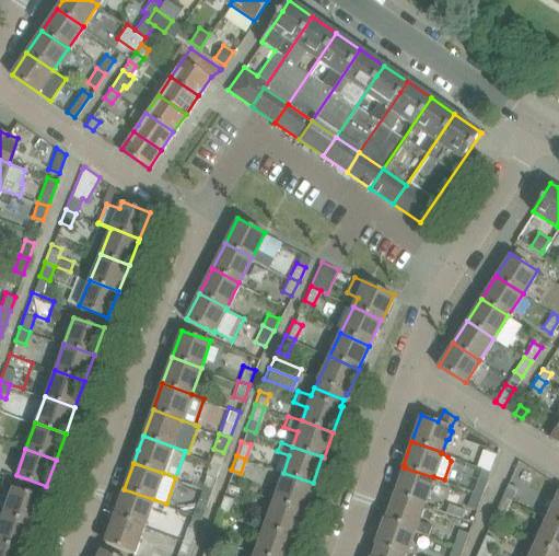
[(404,467),(395,494),(423,504),(433,477),(404,467)]
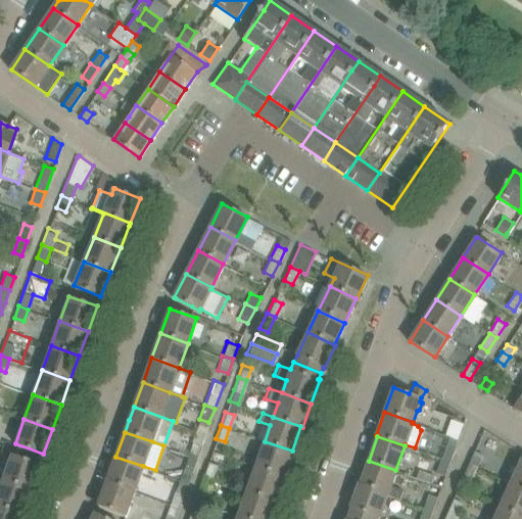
[(192,440),(187,454),(196,458),(201,443),(192,440)]
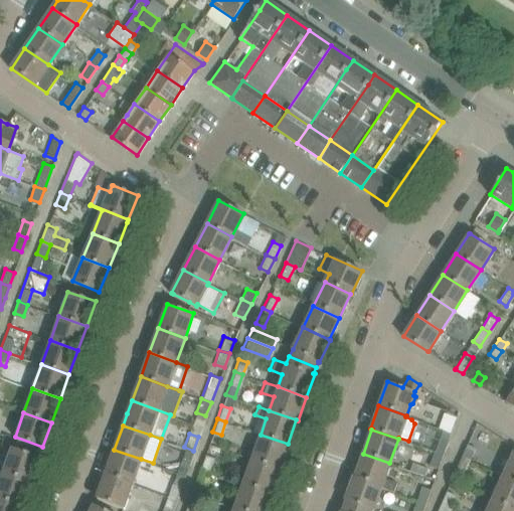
[(279,468),(288,444),(261,435),(259,439),(251,458),(279,468)]
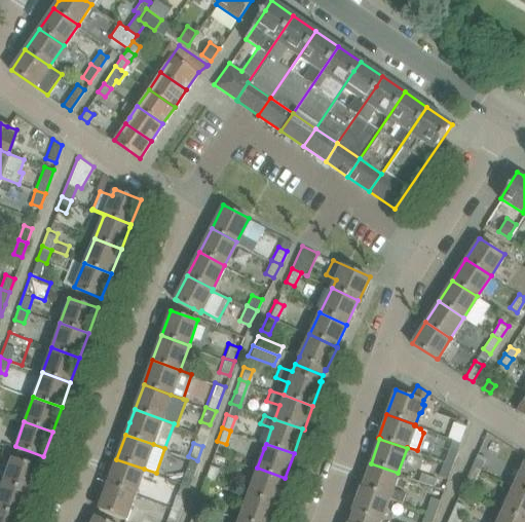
[(449,446),(443,461),(451,464),(457,449),(456,448),(449,446)]
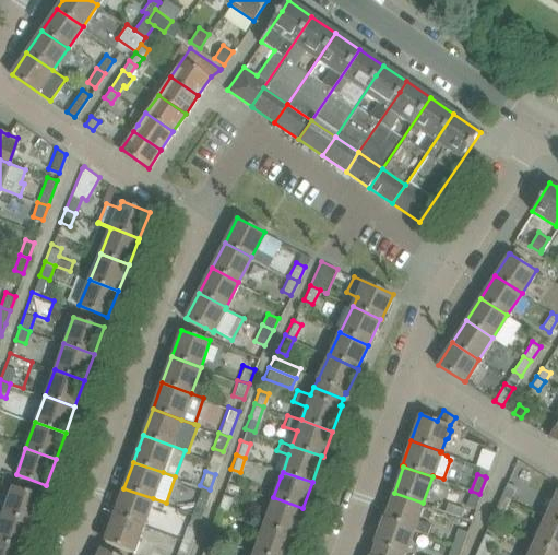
[(500,495),(509,499),(515,484),(507,481),(500,495)]
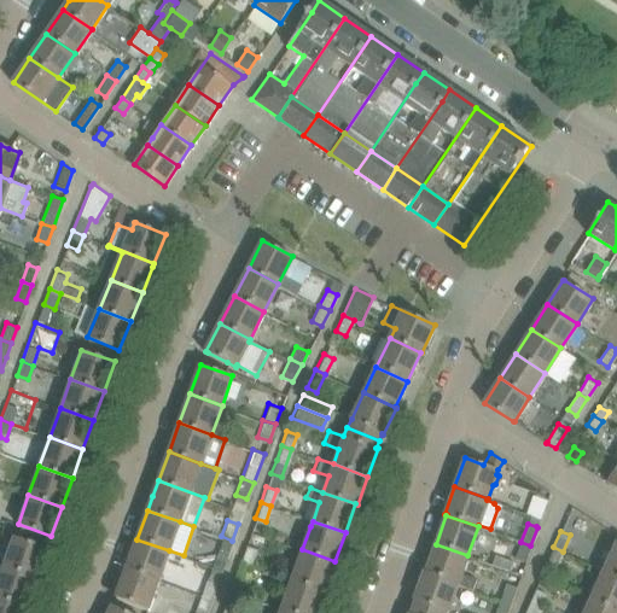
[(5,566),(36,578),(47,548),(16,536),(5,566)]
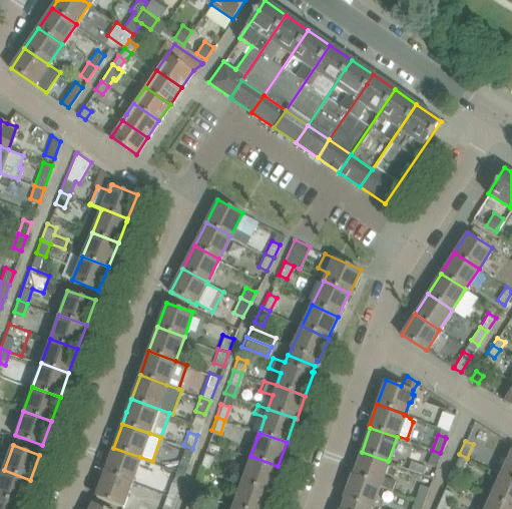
[(183,445),(179,457),(187,460),(192,449),(183,445)]
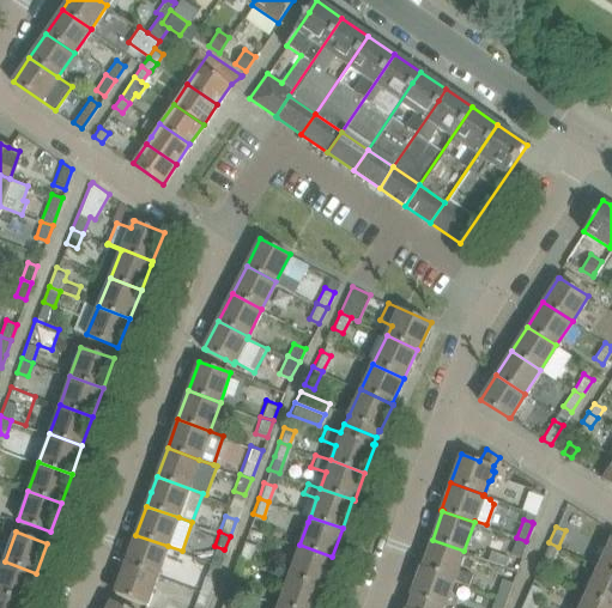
[(135,535),(126,564),(158,575),(168,546),(135,535)]
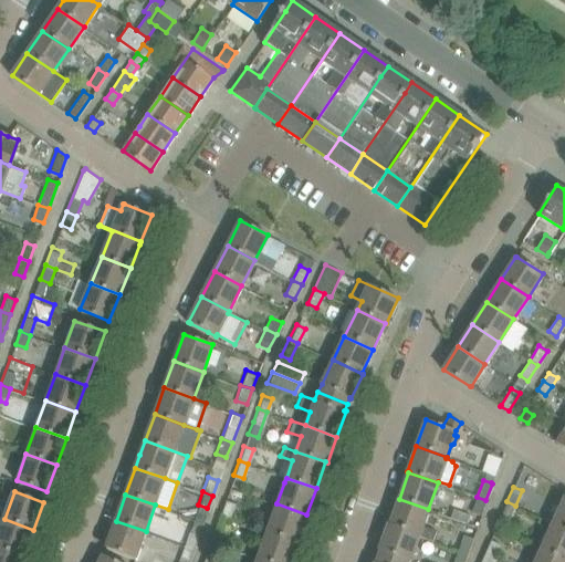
[(564,496),(553,522),(564,528),(564,496)]
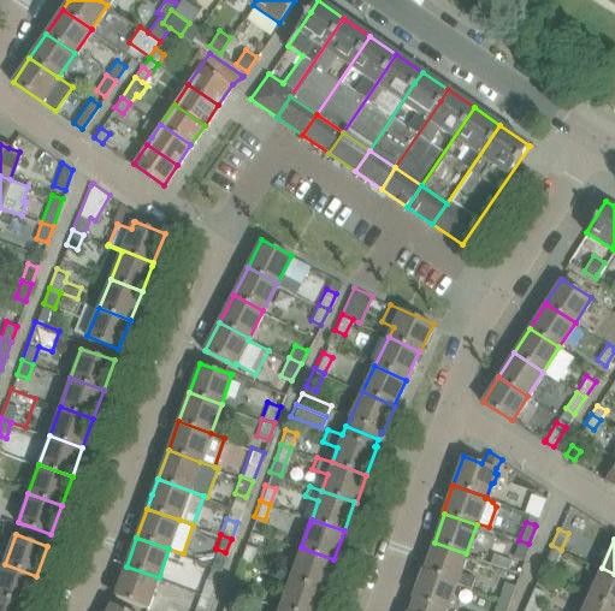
[(528,544),(519,540),(514,555),(524,558),(528,544)]
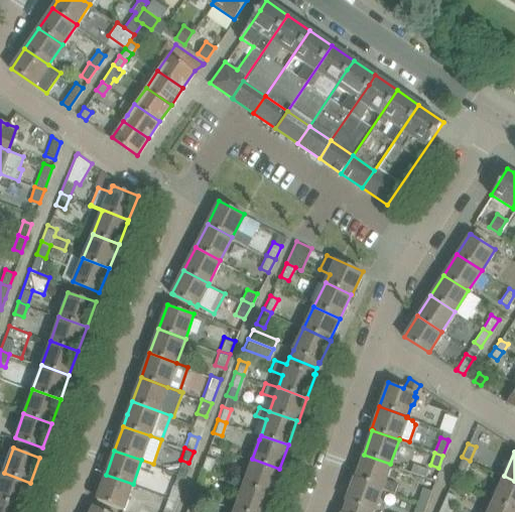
[(214,457),(205,454),(200,468),(209,471),(214,457)]
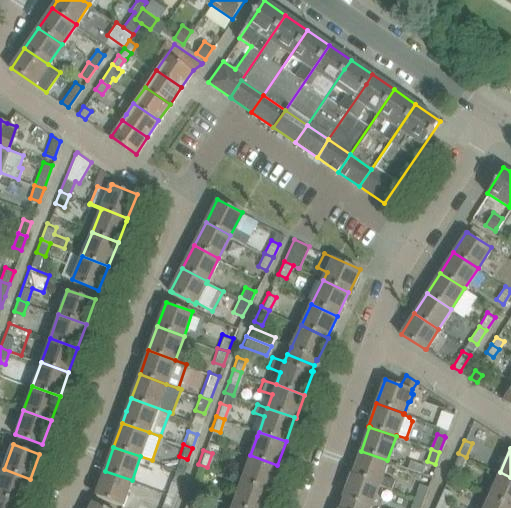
[(351,474),(379,483),(390,488),(393,478),(382,473),(387,460),(361,451),(353,473),(352,473),(351,474)]
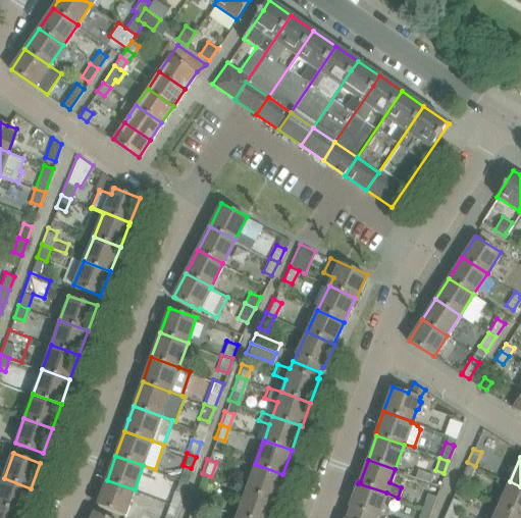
[(469,480),(475,466),(467,462),(461,476),(469,480)]
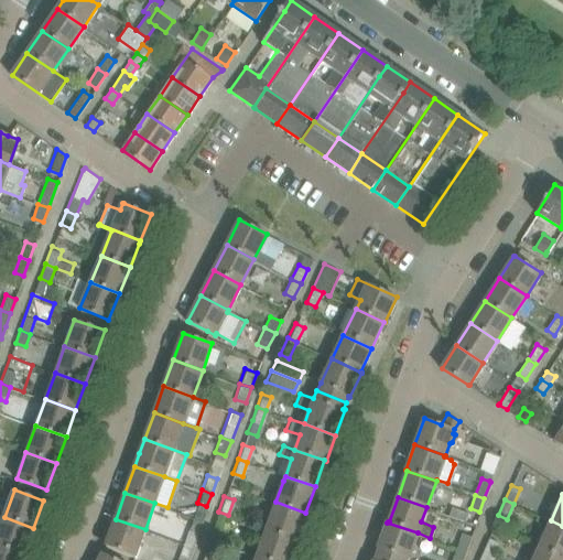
[(295,539),(305,513),(275,502),(266,529),(295,539)]
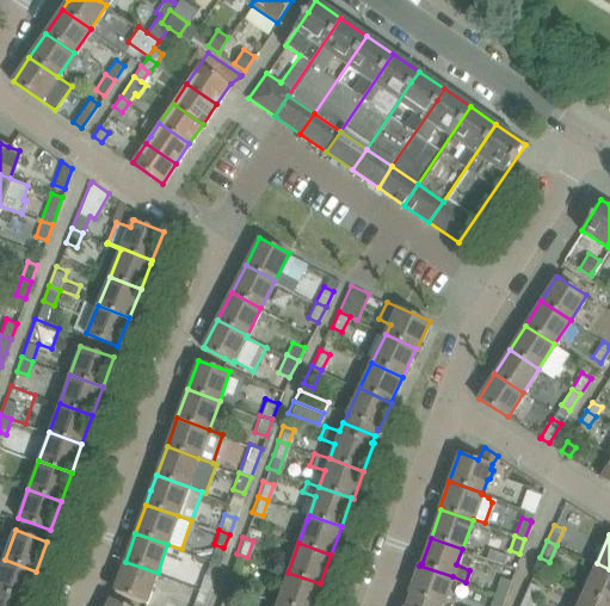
[(236,586),(247,557),(236,554),(227,582),(236,586)]
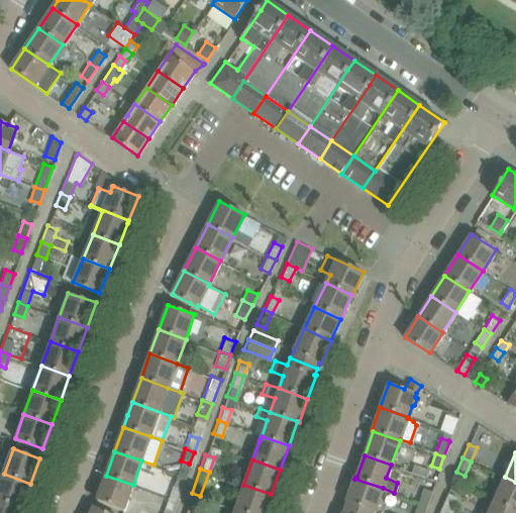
[(0,499),(21,508),(30,484),(4,474),(0,484),(0,499)]
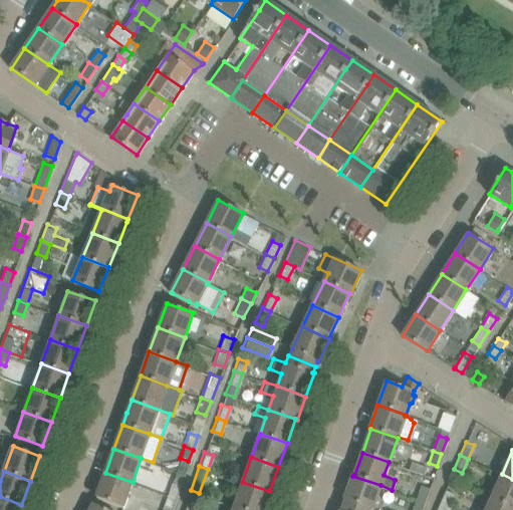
[(453,472),(450,479),(458,483),(461,476),(453,472)]
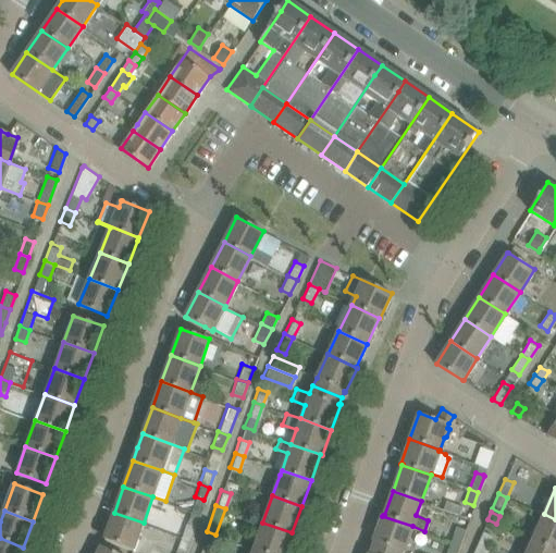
[(114,513),(104,539),(107,539),(133,549),(134,549),(144,523),(114,513)]
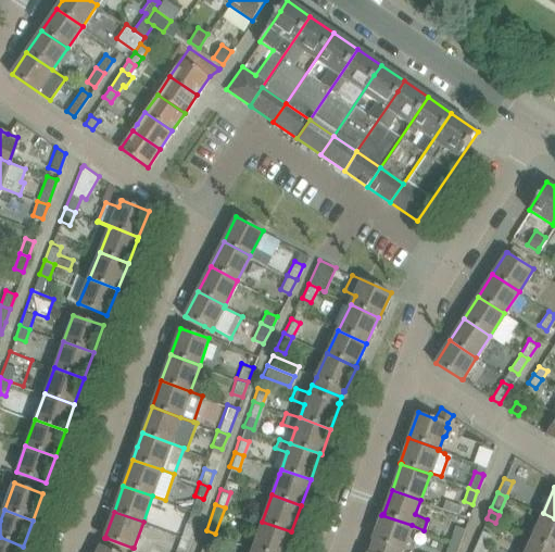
[(532,539),(554,549),(554,518),(543,513),(532,539)]
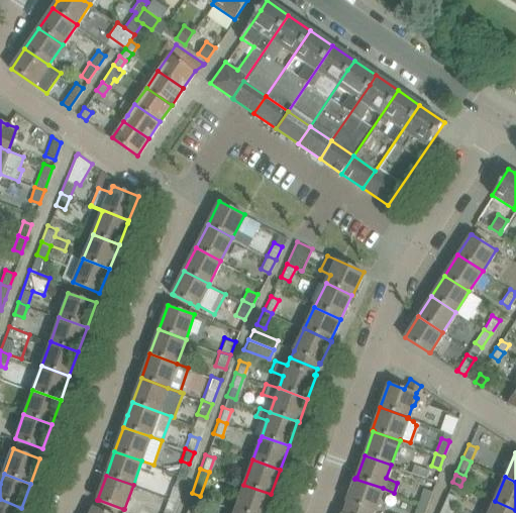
[(347,502),(347,503),(345,508),(359,512),(370,512),(372,510),(374,511),(383,488),(354,479),(346,502),(347,502)]
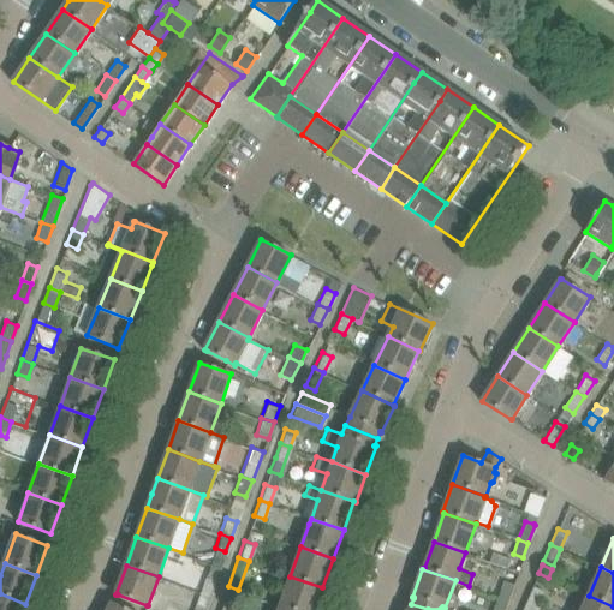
[(204,574),(198,591),(208,596),(215,578),(204,574)]
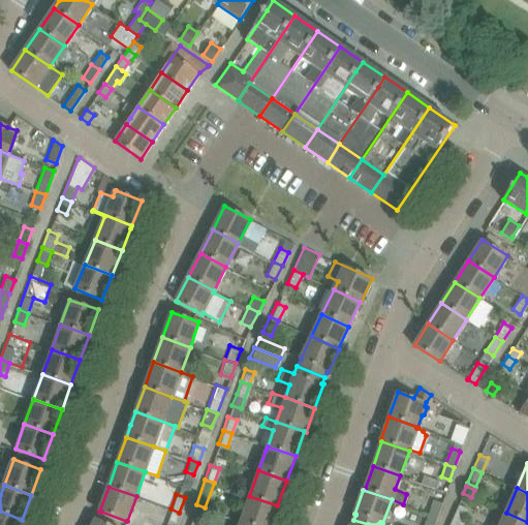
[(252,524),(270,524),(277,505),(249,496),(241,521),(252,524)]
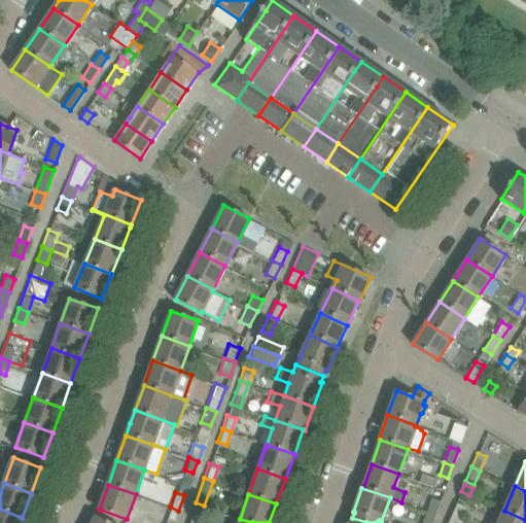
[(430,496),(425,511),(435,514),(441,499),(430,496)]
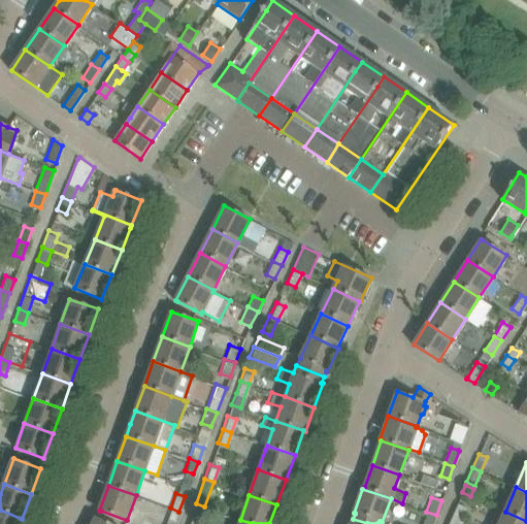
[(457,501),(451,516),(460,520),(466,505),(457,501)]
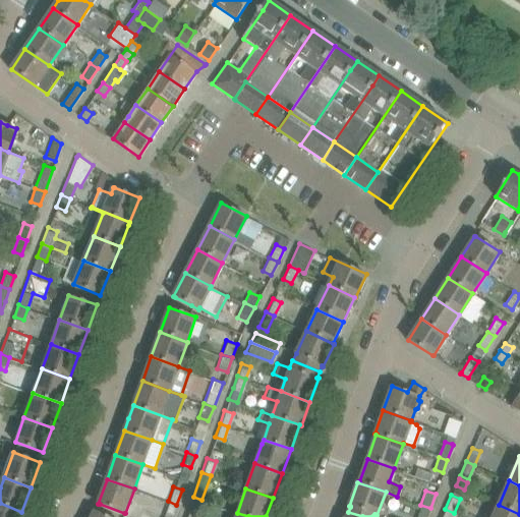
[(162,516),(165,516),(171,516),(176,505),(168,501),(162,516)]
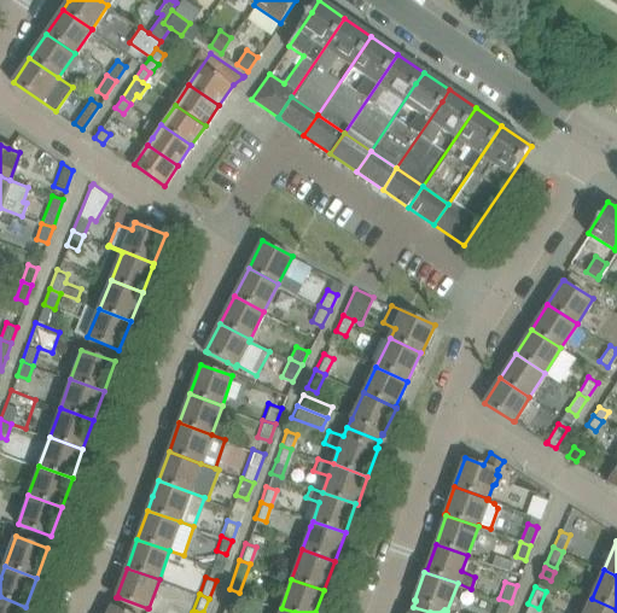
[(0,612),(23,612),(25,607),(0,596),(0,612)]
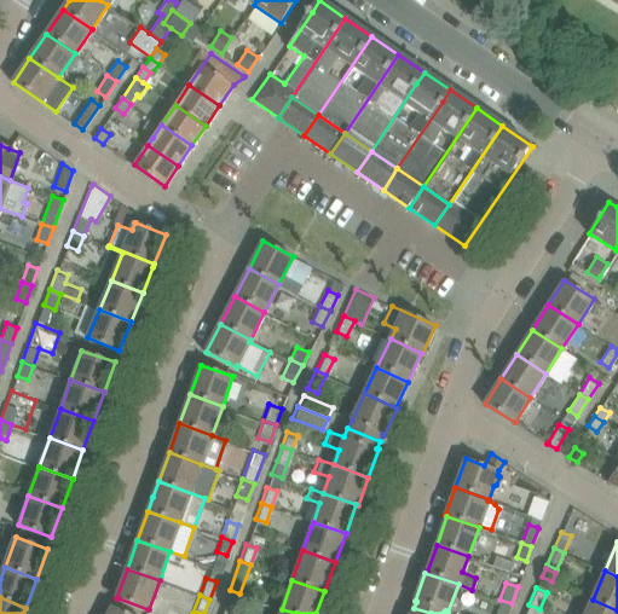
[(500,600),(494,613),(507,613),(512,603),(500,600)]
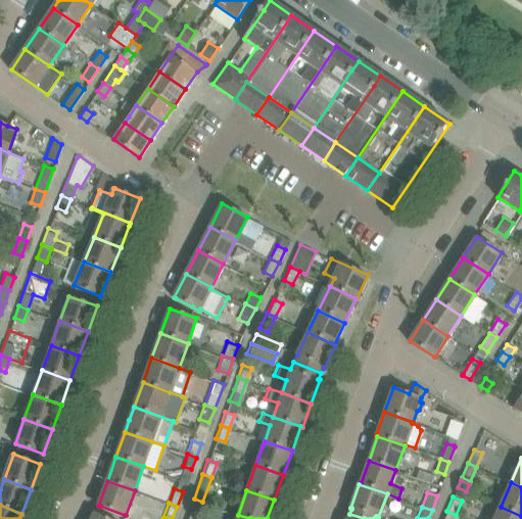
[(494,518),(521,518),(521,516),(501,507),(494,518)]
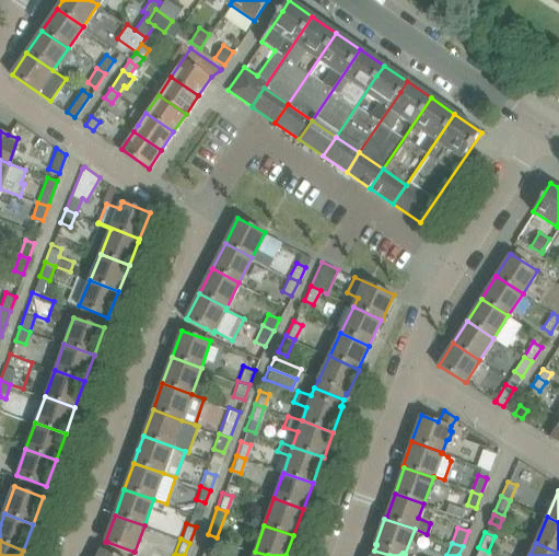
[(204,545),(199,555),(210,555),(213,548),(204,545)]
